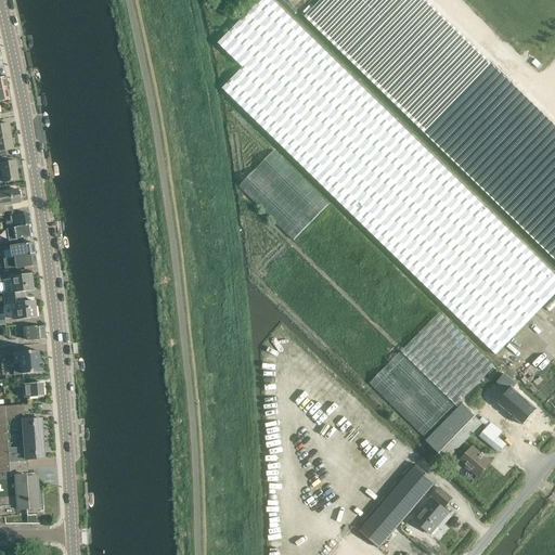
[(208,0),(209,1),(211,4),(211,5),(213,7),(214,8),(215,10),(217,11),(218,12),(219,13),(220,13),(222,14),(224,15),(227,15),(230,16),(231,16),(234,16),(236,15),(240,14),(242,13),(244,12),(245,11),(246,10),(248,9),(249,8),(250,5),(252,3),(252,2),(253,2),(253,0),(208,0)]
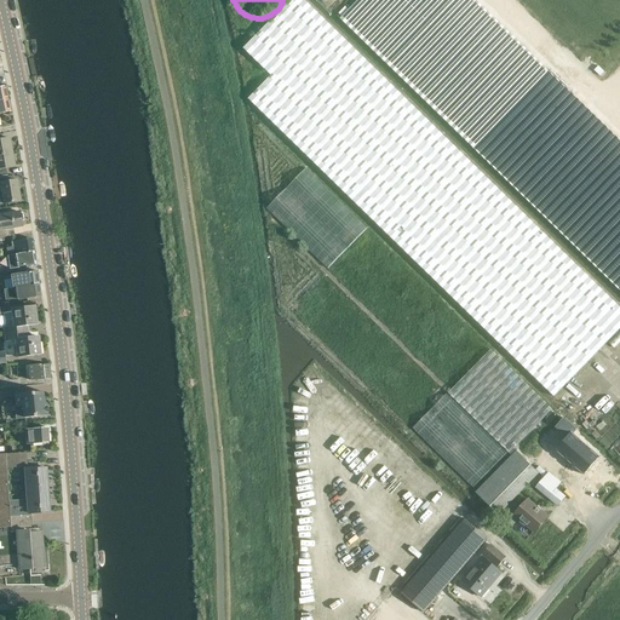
[(619,329),(619,306),(304,0),(291,0),(244,49),(271,75),(248,99),(555,397),(619,329)]
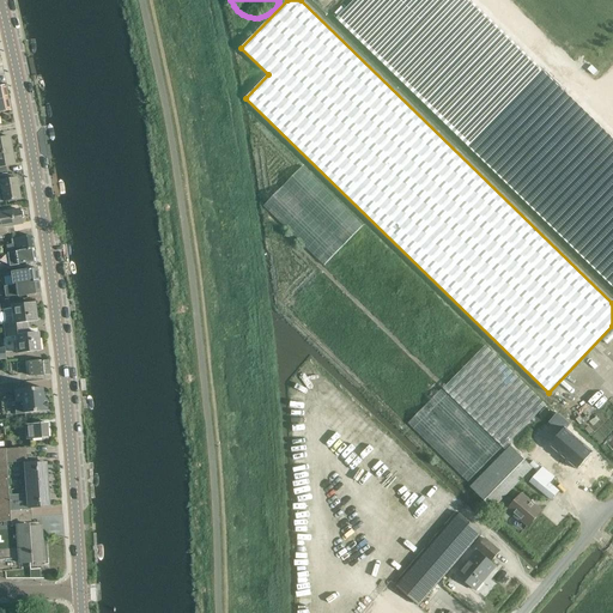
[(612,139),(469,0),(354,0),(337,19),(612,286),(612,139)]
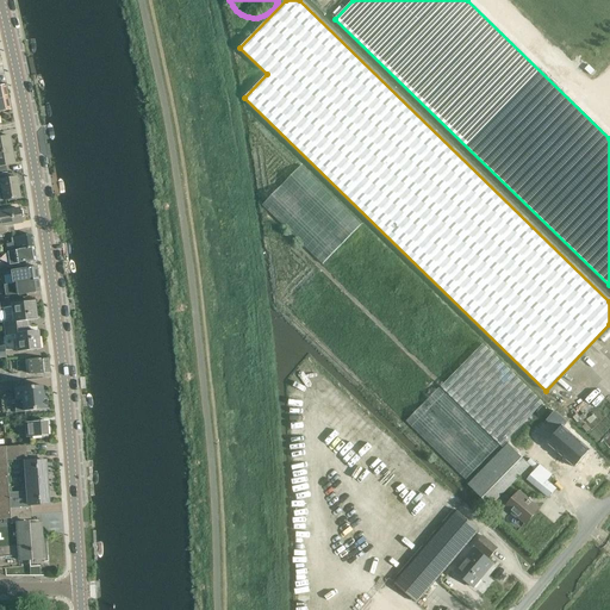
[(0,111),(11,110),(7,98),(0,99),(0,111)]
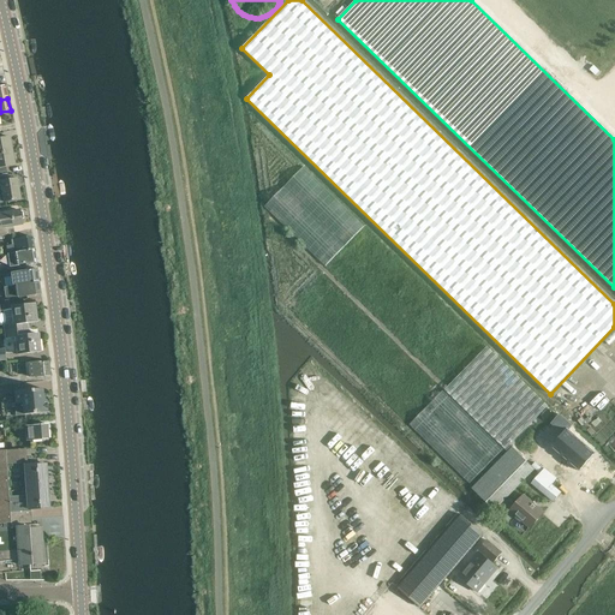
[(10,137),(0,138),(0,153),(13,151),(10,137)]
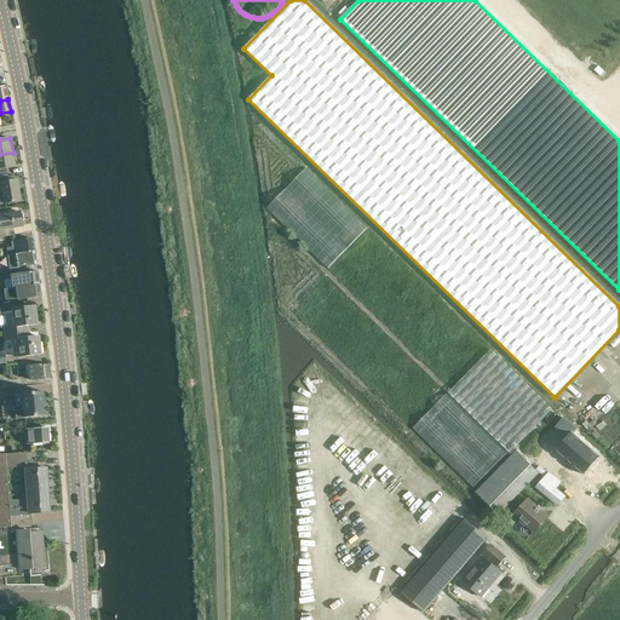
[(13,153),(0,154),(0,170),(16,167),(13,153)]
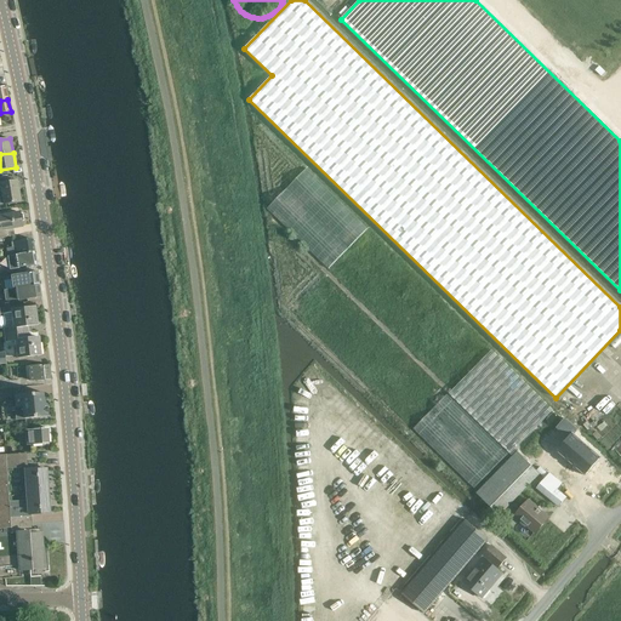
[(7,175),(0,176),(0,188),(3,205),(21,201),(17,181),(9,182),(7,175)]
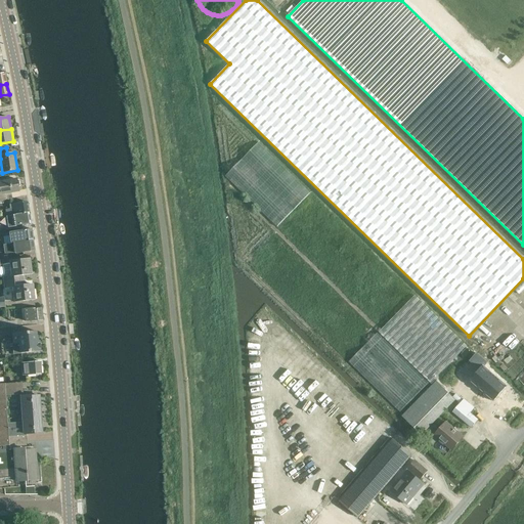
[(16,179),(0,182),(0,201),(7,199),(6,193),(18,191),(16,179)]
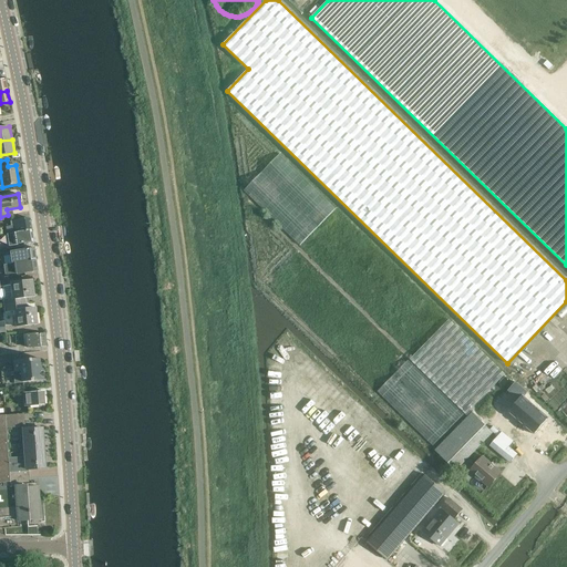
[(16,227),(10,228),(6,228),(7,234),(31,230),(29,219),(14,222),(16,227)]
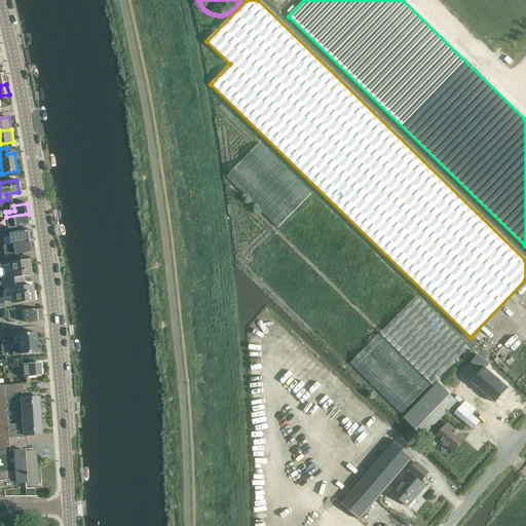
[(31,224),(29,214),(6,217),(7,222),(8,229),(16,227),(16,226),(31,224)]
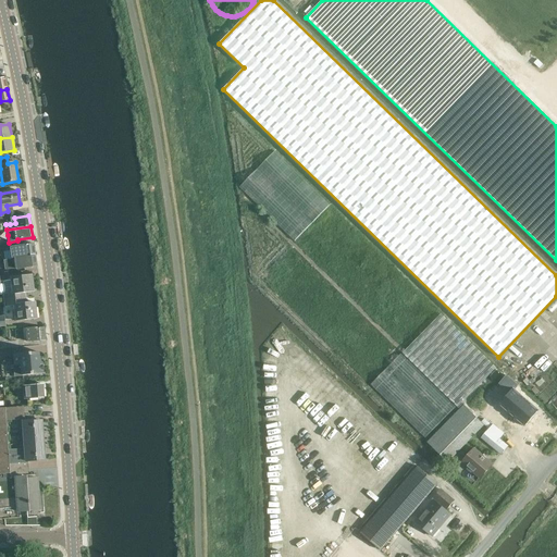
[(35,256),(34,244),(19,247),(19,246),(10,247),(10,252),(11,259),(35,256)]
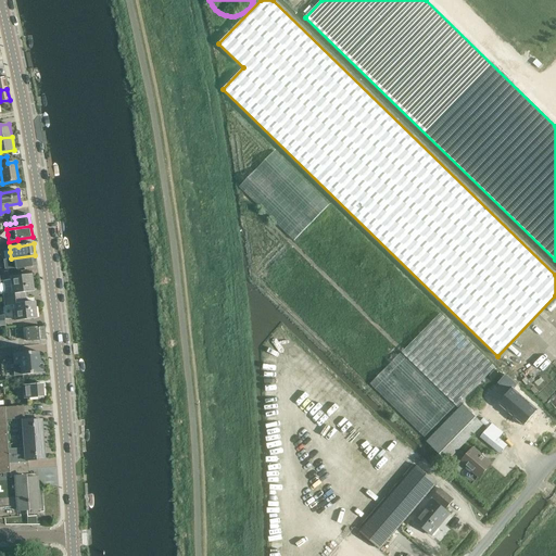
[(37,266),(35,255),(3,260),(5,270),(22,267),(22,268),(37,266)]
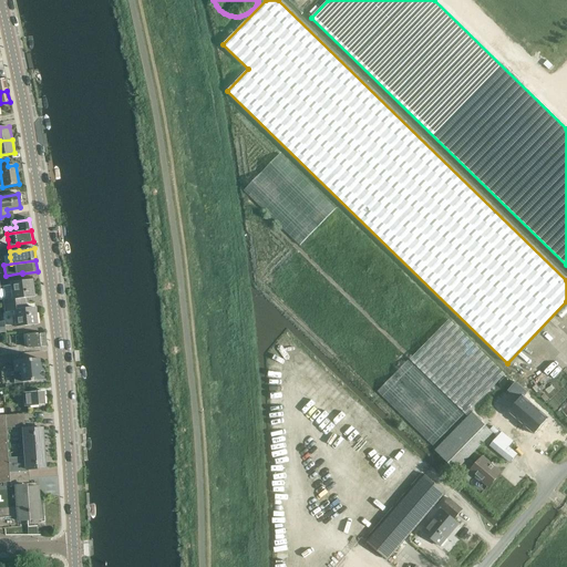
[(10,284),(8,285),(9,291),(11,291),(12,299),(3,301),(3,307),(27,303),(26,298),(34,297),(32,280),(10,284)]
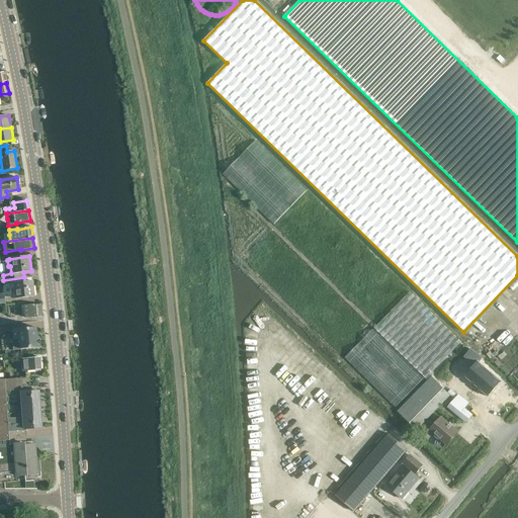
[(24,277),(3,280),(4,285),(12,284),(13,291),(11,291),(12,297),(14,297),(14,299),(34,296),(32,281),(24,282),(24,277)]
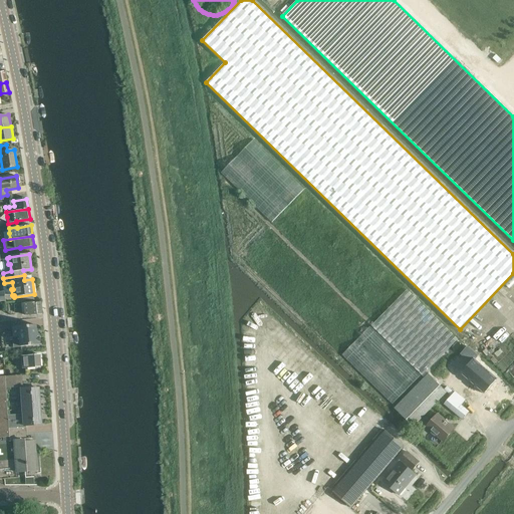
[(407,291),(374,323),(372,326),(423,375),(427,371),(458,339),(408,290),(407,291)]
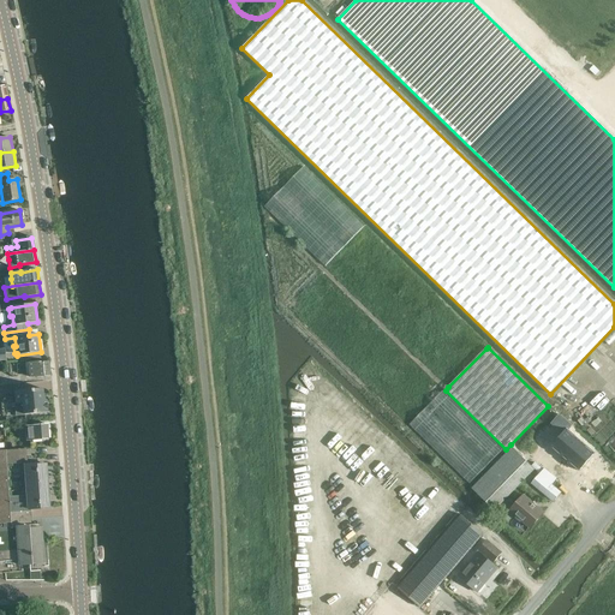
[(24,374),(31,372),(31,377),(49,376),(48,363),(41,363),(41,362),(29,363),(29,359),(18,360),(19,369),(23,369),(24,374)]
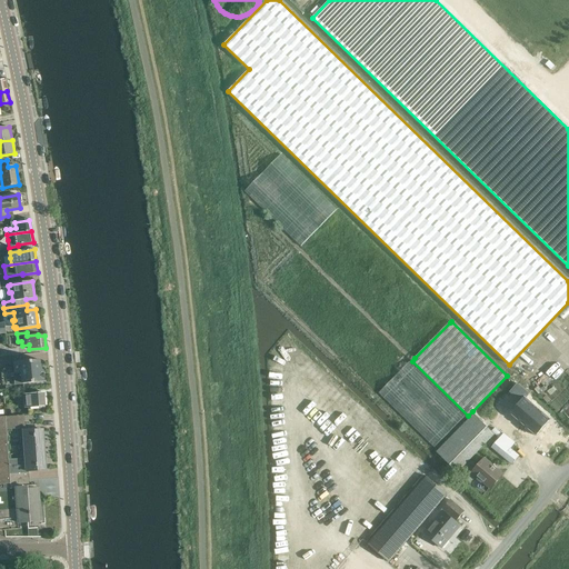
[(13,362),(15,373),(13,373),(15,385),(43,381),(42,370),(40,370),(39,360),(13,362)]
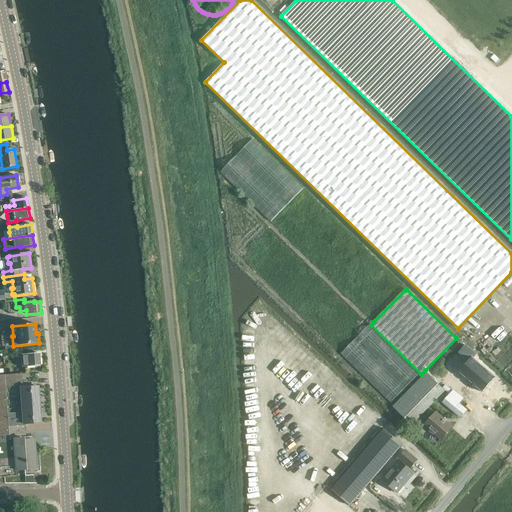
[(466,345),(459,353),(469,362),(459,373),(482,392),(495,377),(473,358),(476,354),(466,345)]
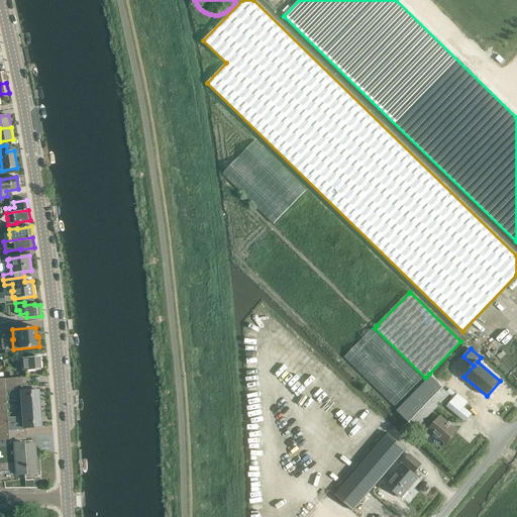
[(21,371),(40,369),(39,356),(20,358),(21,371)]
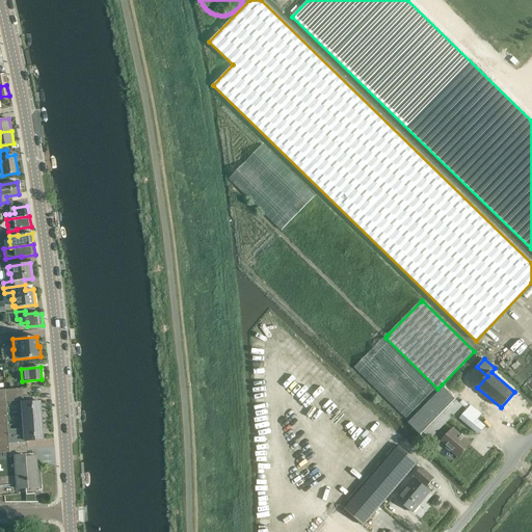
[(428,442),(455,414),(463,406),(444,387),(440,391),(408,422),(428,442)]
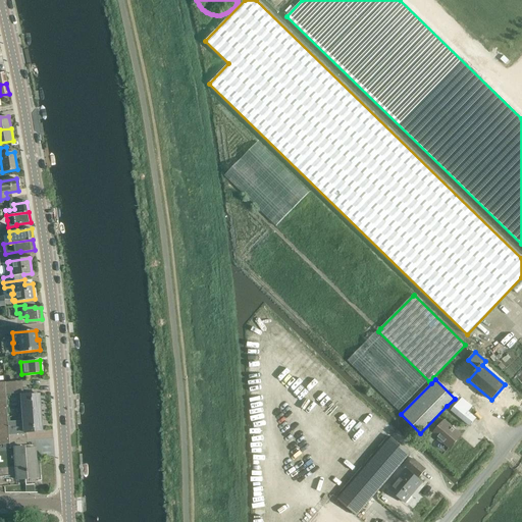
[(8,421),(7,415),(6,394),(23,393),(22,381),(0,382),(0,477),(16,477),(16,480),(27,480),(27,478),(38,478),(36,449),(24,450),(23,447),(27,447),(25,434),(8,435),(8,421)]
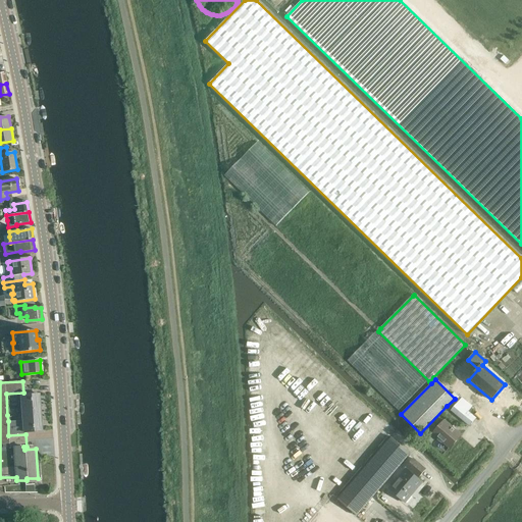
[(20,396),(21,414),(41,413),(40,395),(32,395),(20,396)]
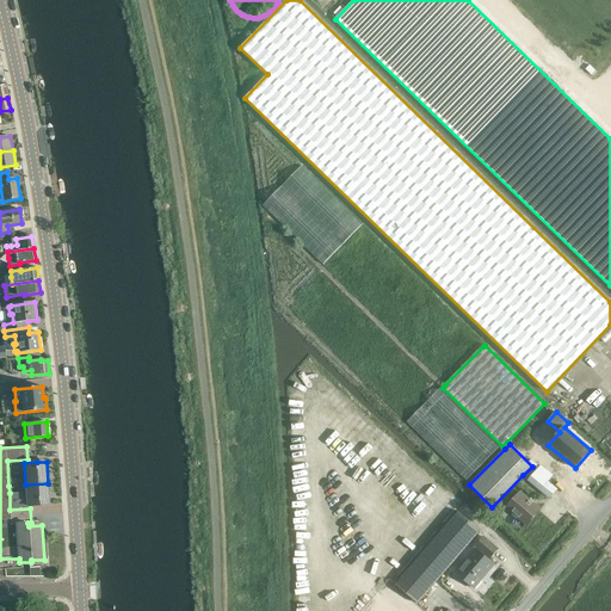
[(557,489),(548,482),(554,476),(542,467),(529,481),(550,499),(557,489)]
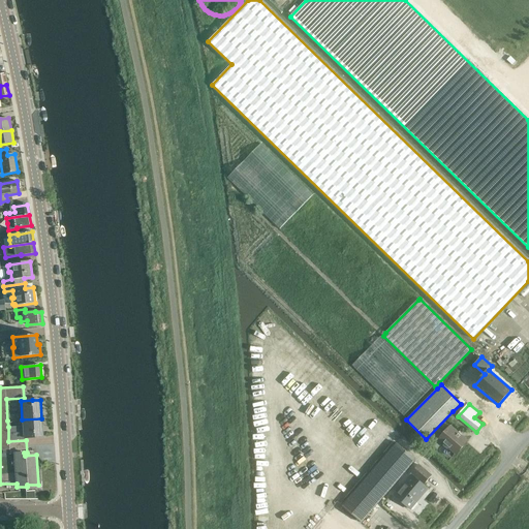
[(41,418),(22,419),(23,426),(8,427),(8,441),(26,440),(26,438),(34,438),(34,437),(42,436),(41,418)]
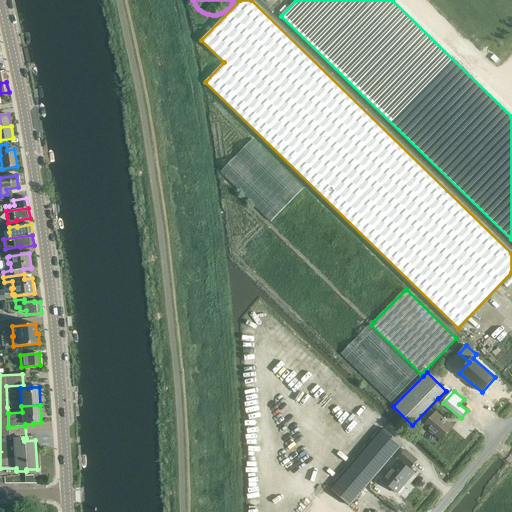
[(453,427),(436,413),(425,426),(442,440),(453,427)]
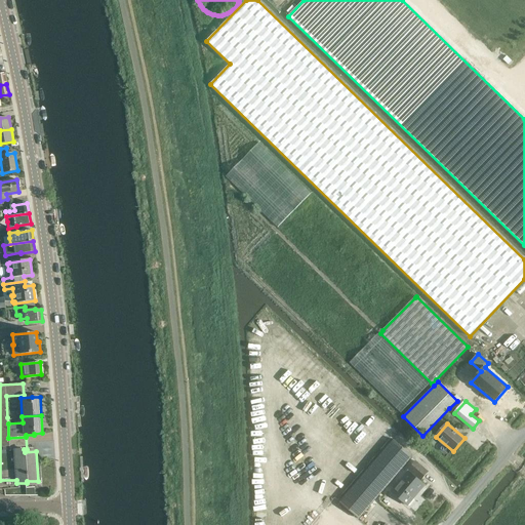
[(359,519),(412,455),(394,440),(364,474),(352,488),(339,502),(359,519)]
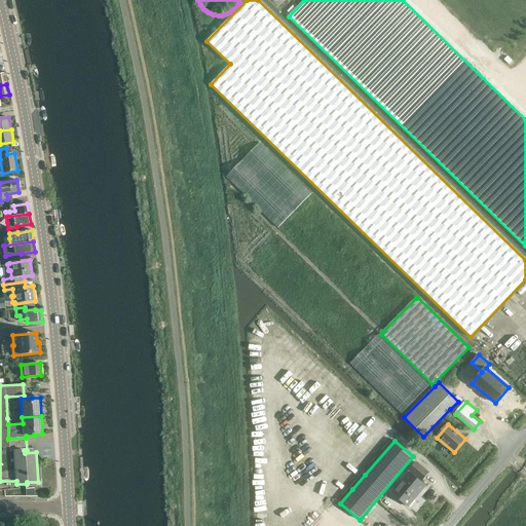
[(424,485),(420,482),(421,480),(422,481),(429,474),(417,462),(408,473),(410,474),(392,493),(407,505),(424,485)]
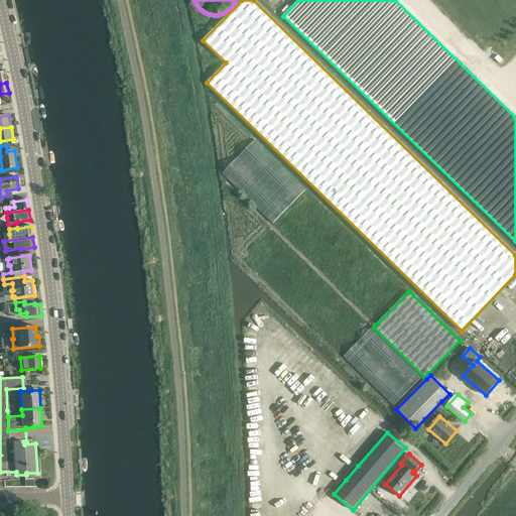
[(333,515),(320,503),(315,508),(303,496),(283,515),(333,515)]
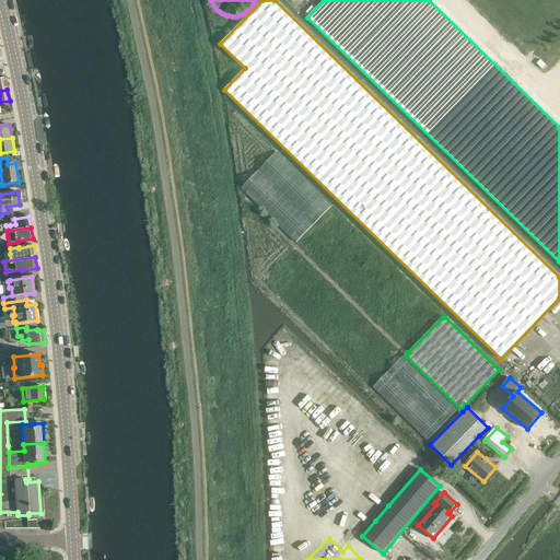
[(372,547),(362,538),(354,546),(364,555),(372,547)]
